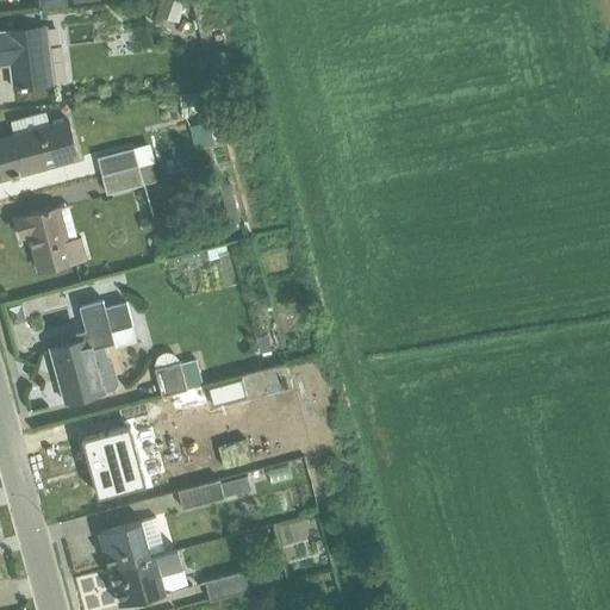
[(67,0),(39,0),(42,10),(68,7),(67,0)]
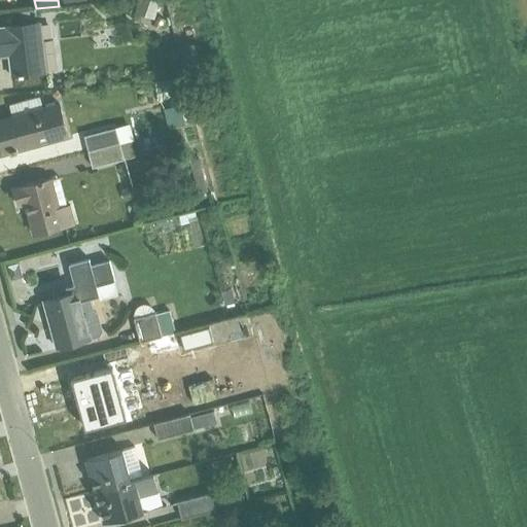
[(144,0),(139,0),(136,14),(154,20),(159,4),(144,0)]
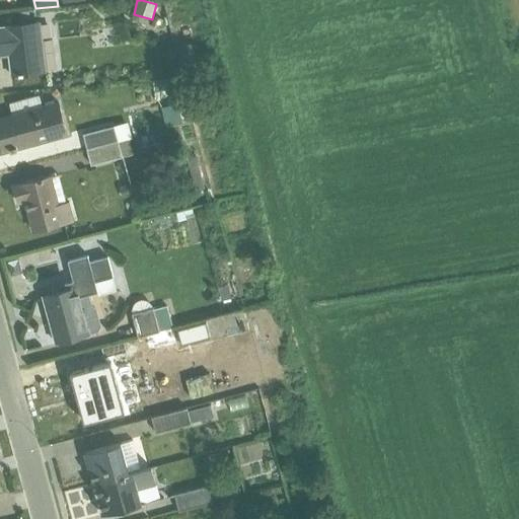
[(42,24),(0,28),(0,57),(9,56),(11,77),(19,76),(19,77),(48,74),(47,70),(55,69),(52,40),(44,41),(42,24)]
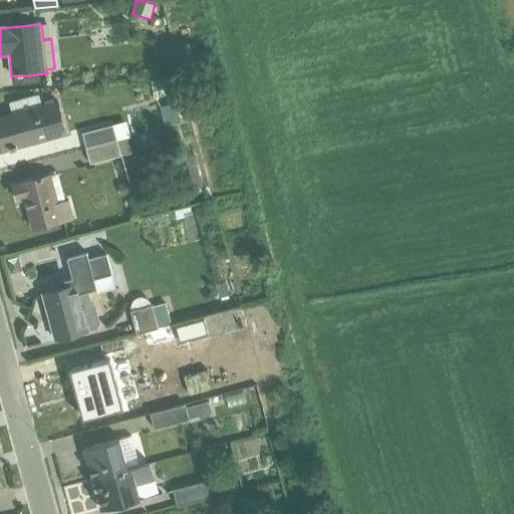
[(174,78),(152,80),(153,92),(175,89),(174,78)]
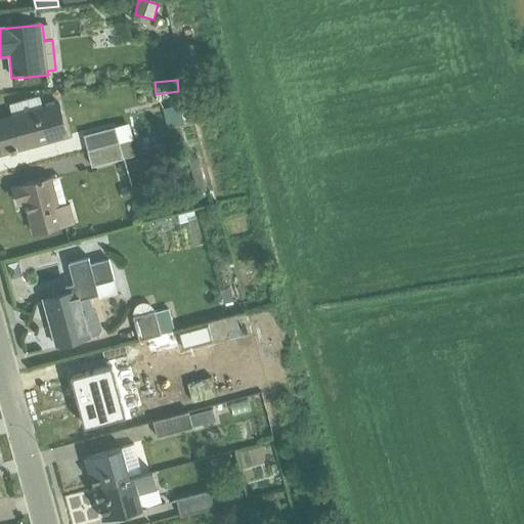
[(13,118),(0,121),(0,139),(4,155),(70,137),(60,103),(43,107),(40,98),(10,106),(13,118)]
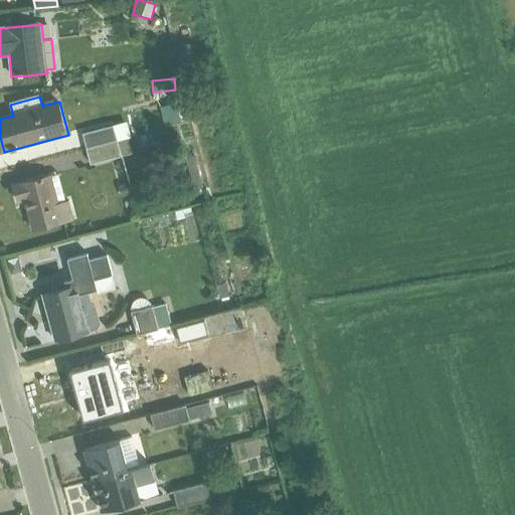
[(177,104),(161,108),(165,128),(181,123),(177,104)]
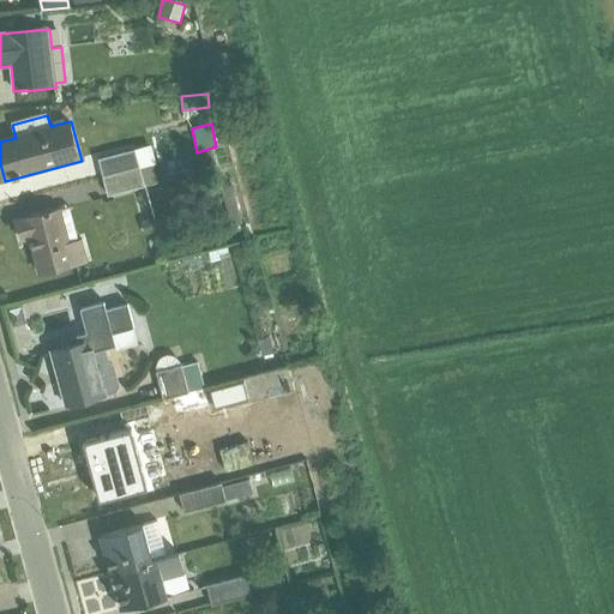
[(103,178),(154,164),(156,163),(151,145),(98,160),(103,178)]
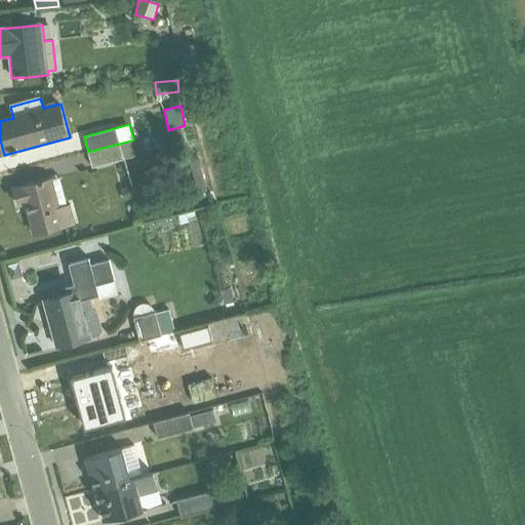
[(131,140),(88,152),(92,168),(135,157),(131,140)]
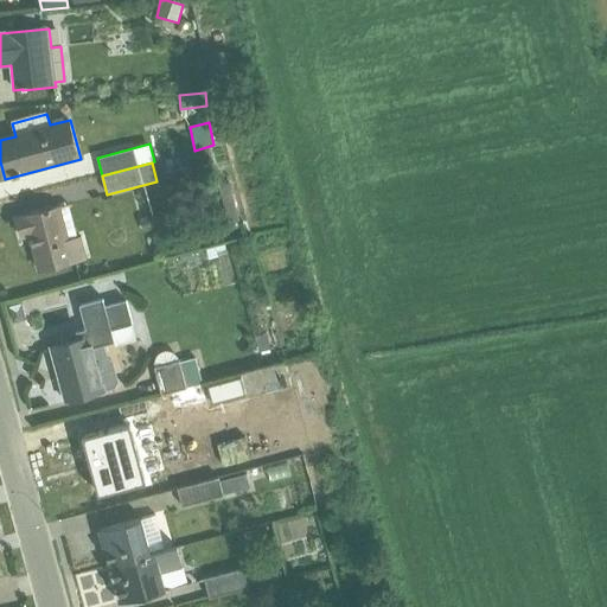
[(231,183),(218,186),(229,227),(241,223),(232,191),(234,191),(231,183)]
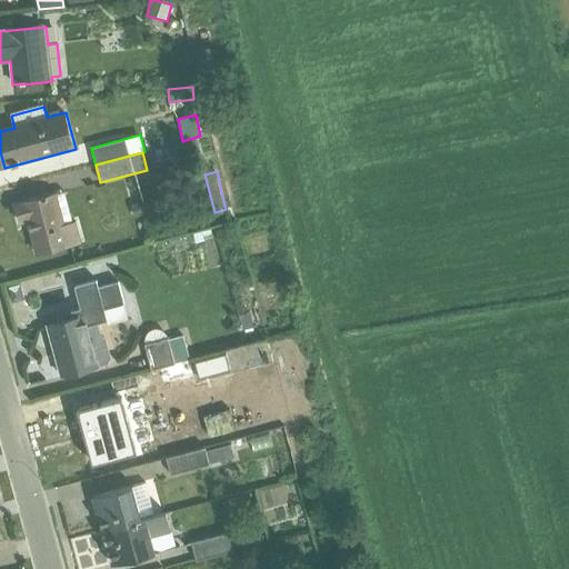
[(66,193),(15,207),(20,223),(28,221),(37,256),(82,243),(77,223),(73,223),(66,193)]
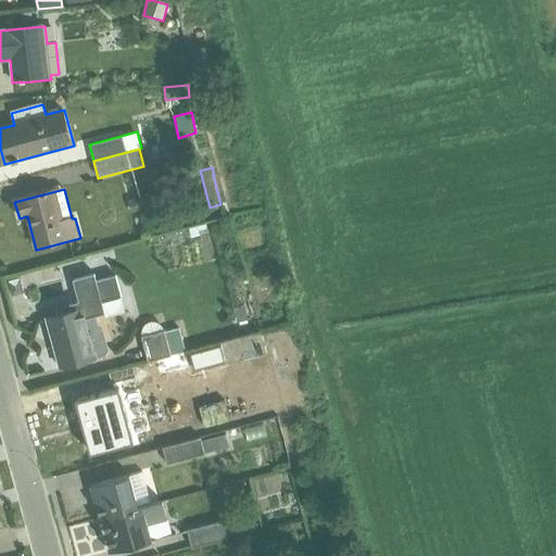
[(153,196),(128,202),(131,213),(156,206),(153,196)]
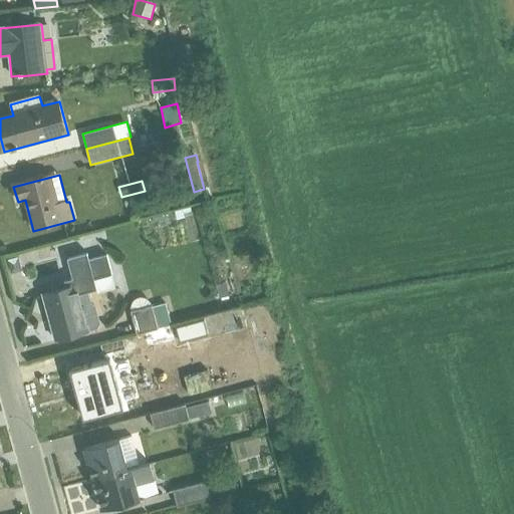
[(173,236),(168,214),(141,221),(146,242),(173,236)]
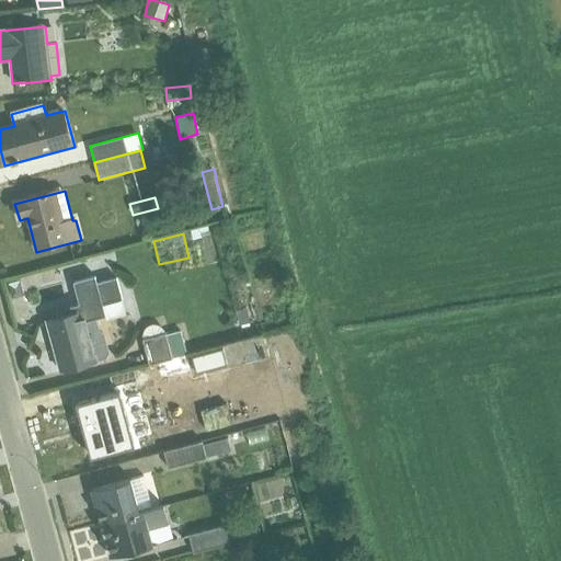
[(72,316),(47,322),(60,373),(106,359),(111,354),(104,334),(101,332),(96,320),(106,318),(103,306),(123,300),(117,279),(98,284),(95,277),(75,283),(80,306),(70,308),(72,316)]
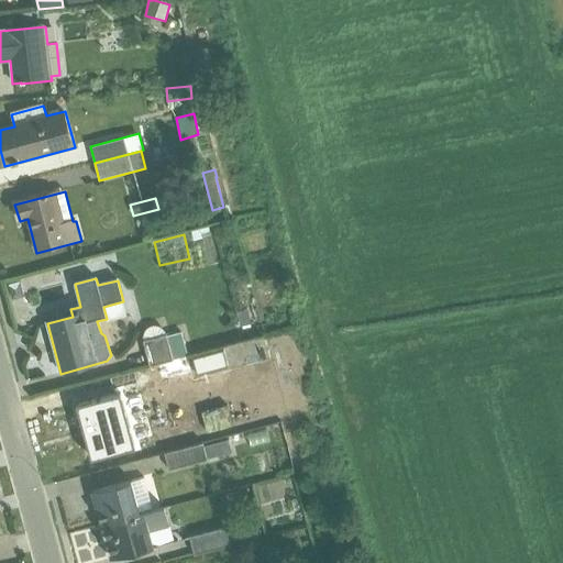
[(167,335),(144,342),(151,367),(174,362),(173,360),(188,357),(181,334),(167,338),(167,335)]
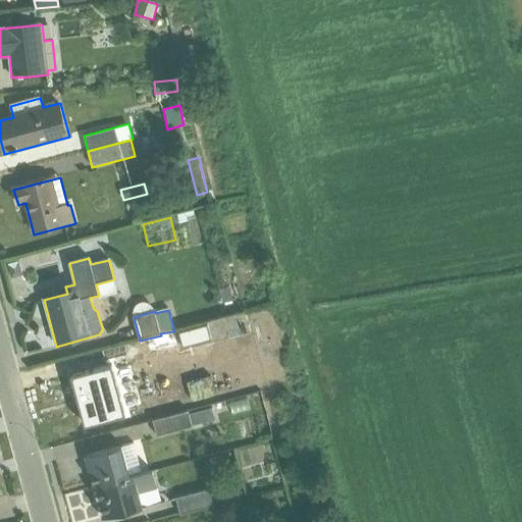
[(76,426),(116,416),(104,367),(64,376),(76,426)]
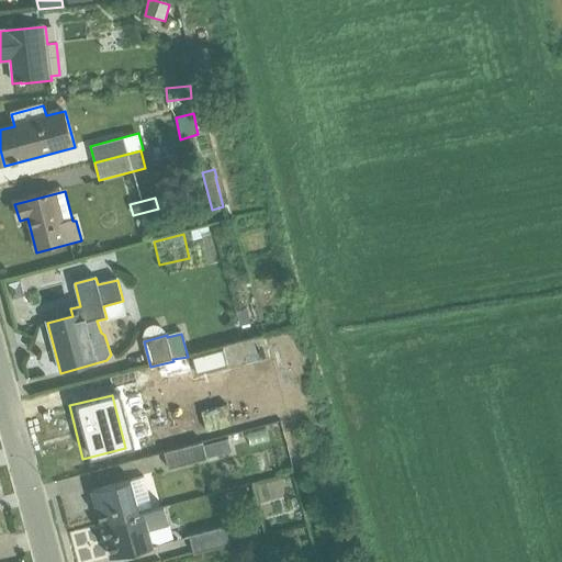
[(190,408),(198,428),(222,419),(215,400),(190,408)]
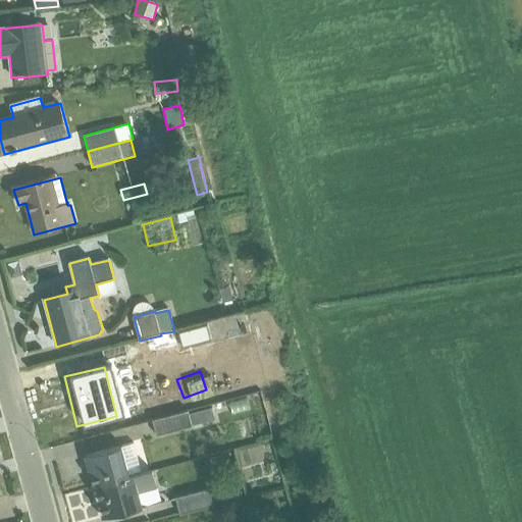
[(213,409),(191,414),(194,425),(216,419),(213,409)]
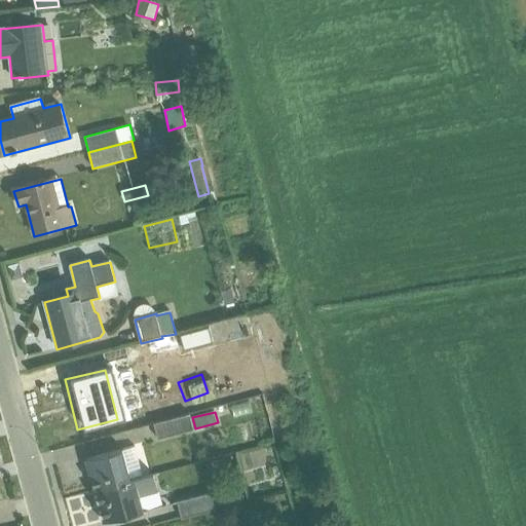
[(190,415),(154,425),(158,441),(194,431),(190,415)]
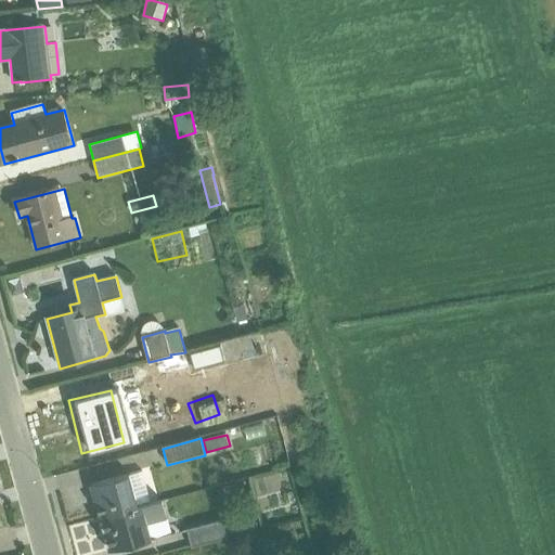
[(101,519),(153,505),(144,472),(92,486),(101,519)]
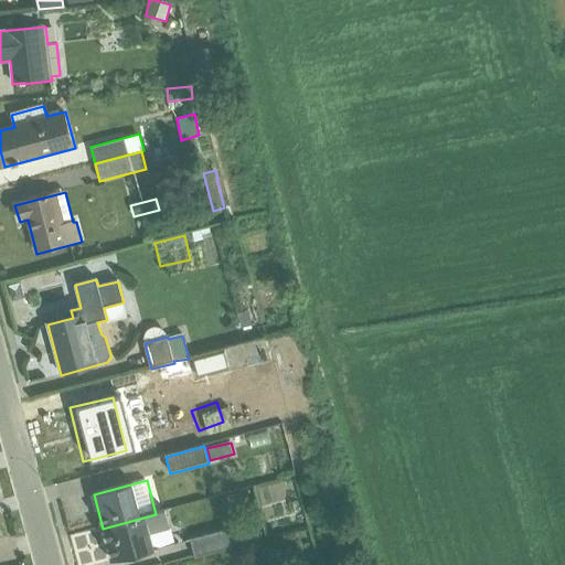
[(156,514),(103,529),(112,563),(176,545),(164,512),(156,514)]
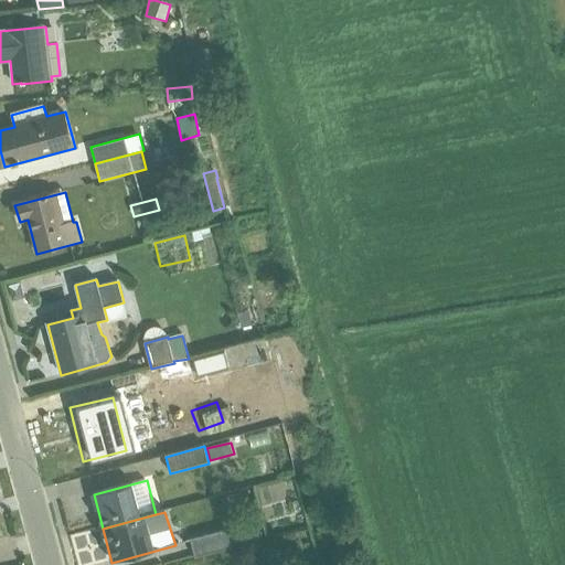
[(226,530),(190,541),(195,558),(259,540),(256,529),(235,534),(236,539),(230,541),(226,530)]
